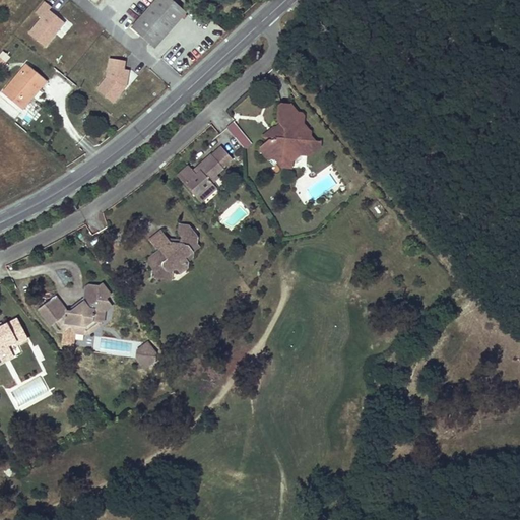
[(169,0),(157,0),(132,28),(154,49),(186,14),(169,0)]
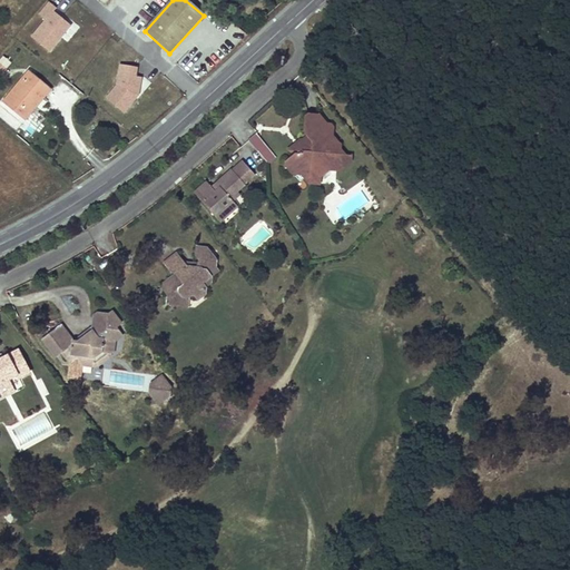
[(50,51),(70,26),(55,13),(58,10),(56,8),(49,3),(40,13),(47,19),(32,38),(50,51)]
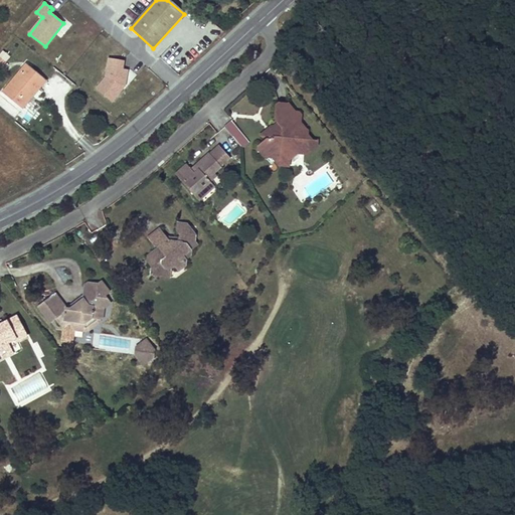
[(0,69),(9,56),(1,50),(0,52),(0,69)]
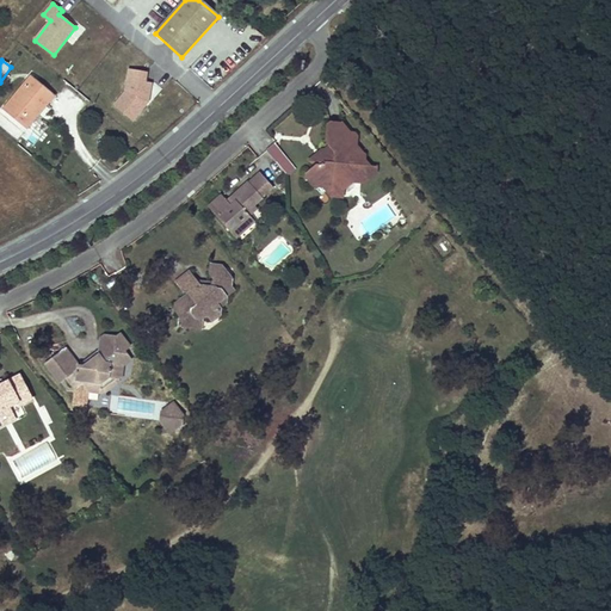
[(128,69),(127,80),(124,96),(113,109),(133,124),(149,104),(153,84),(147,82),(148,73),(128,69)]
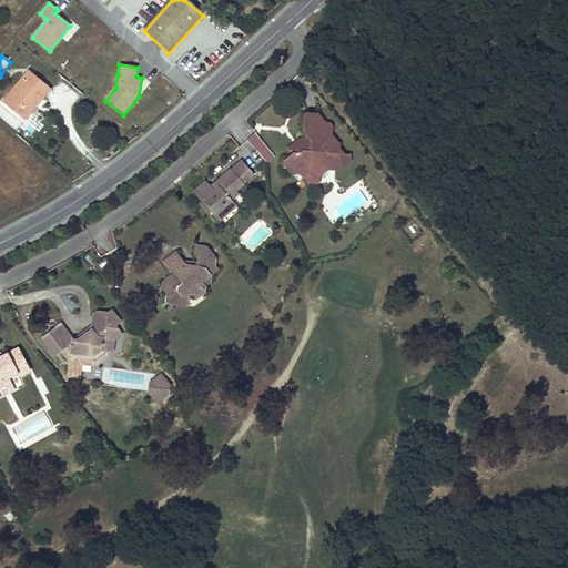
[(32,112),(29,110),(48,88),(29,72),(3,102),(24,120),(32,112)]
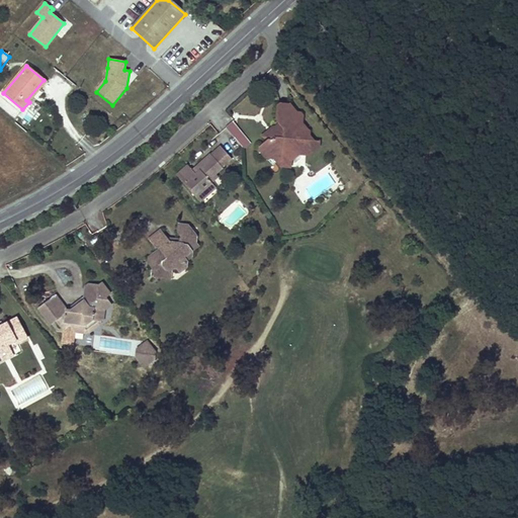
[(44,80),(26,100),(29,102),(46,82),(44,80)]
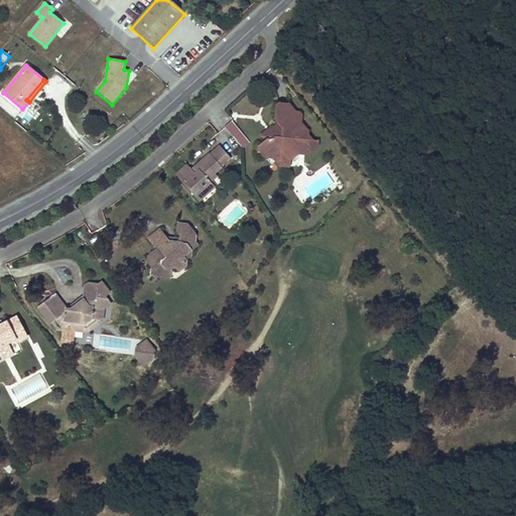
[(274,137),(273,138),(269,140),(267,138),(257,146),(265,156),(270,152),(278,162),(286,155),(290,159),(298,153),(298,146),(306,139),(308,137),(309,130),(308,129),(301,129),(301,124),(299,121),(294,120),(295,114),(294,112),(288,111),(289,105),(288,104),(279,103),(276,106),(275,119),(280,125),(275,129),(274,137)]
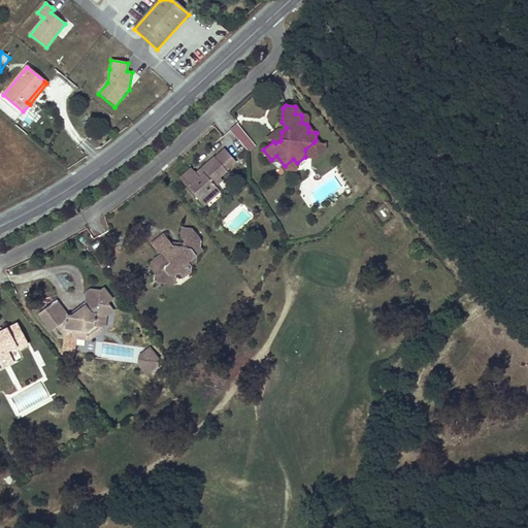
[(236,125),(229,132),(250,153),(257,146),(236,125)]
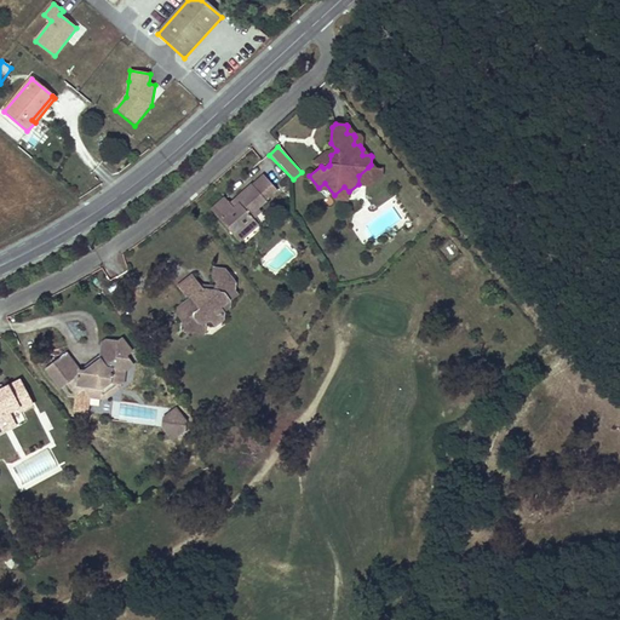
[(314,164),(328,166),(329,165),(331,155),(328,153),(314,164)]
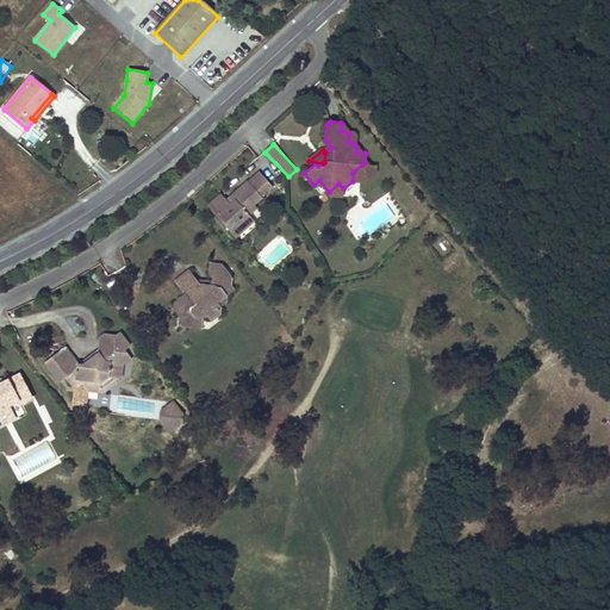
[(353,181),(365,182),(377,173),(377,166),(362,165),(353,173),(353,181)]
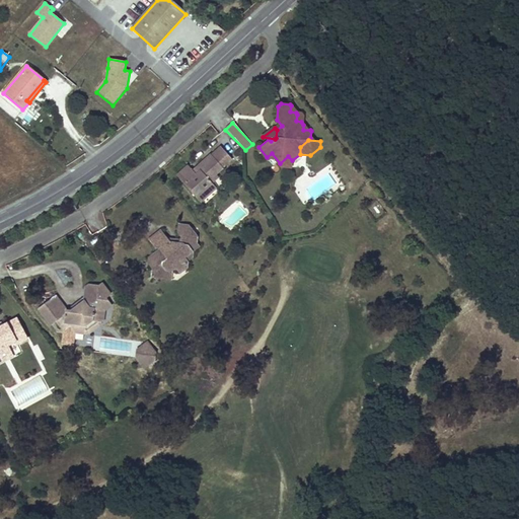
[(197,175),(194,172),(189,166),(178,176),(197,198),(203,192),(206,195),(215,187),(212,182),(219,177),(217,174),(224,168),(212,156),(198,168),(201,171),(197,175)]
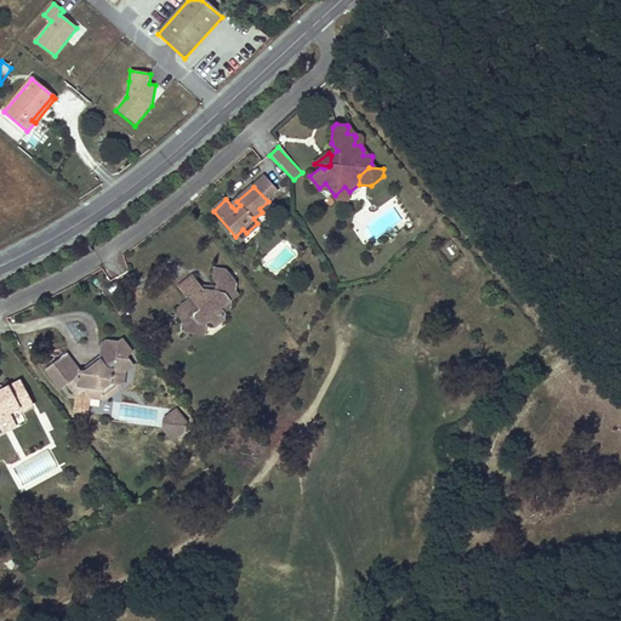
[(243,229),(235,237),(241,243),(260,226),(257,223),(246,233),(243,229)]
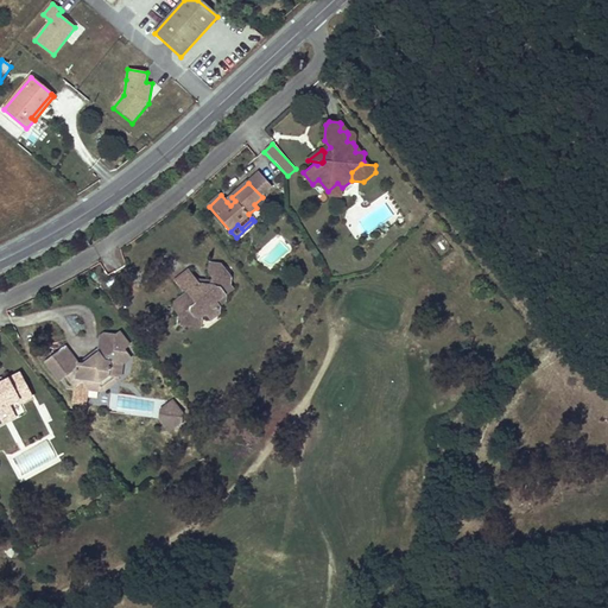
[(176,309),(181,316),(187,317),(192,312),(195,316),(203,317),(208,314),(213,320),(220,315),(221,306),(226,302),(226,295),(234,289),(230,284),(232,277),(228,273),(225,273),(225,268),(221,264),(211,264),(210,274),(213,278),(213,279),(213,283),(208,286),(203,285),(196,277),(190,270),(176,280),(184,291),(188,291),(188,296),(185,298),(184,296),(176,303),(176,309)]
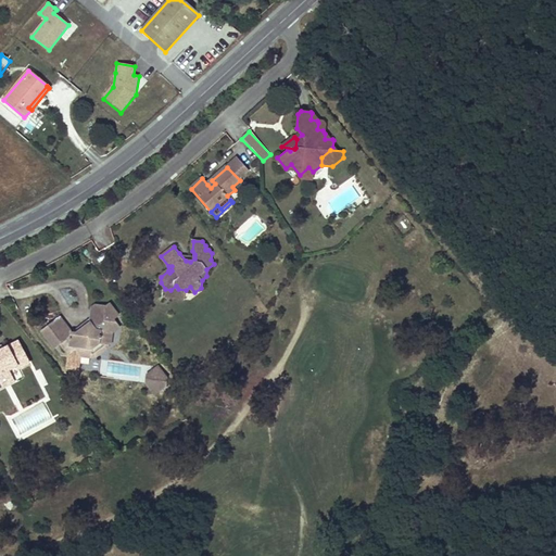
[(165,289),(164,298),(185,299),(186,290),(178,289),(176,286),(171,290),(165,289)]
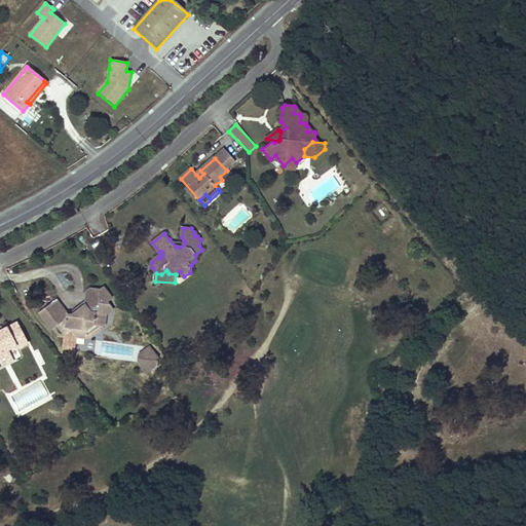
[(69,314),(58,300),(40,313),(52,328),(58,324),(63,331),(67,331),(66,336),(88,338),(89,329),(95,325),(103,326),(105,326),(106,314),(113,309),(110,306),(107,302),(112,298),(104,287),(100,291),(86,301),(85,306),(74,315),(69,314)]
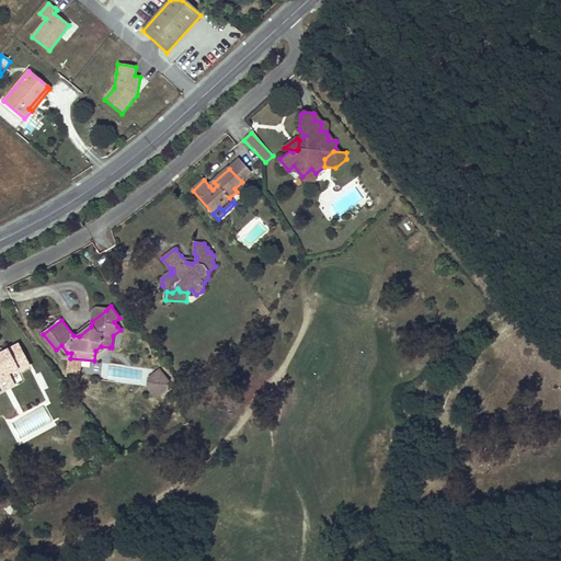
[(92,312),(92,321),(106,310),(96,309),(92,312)]
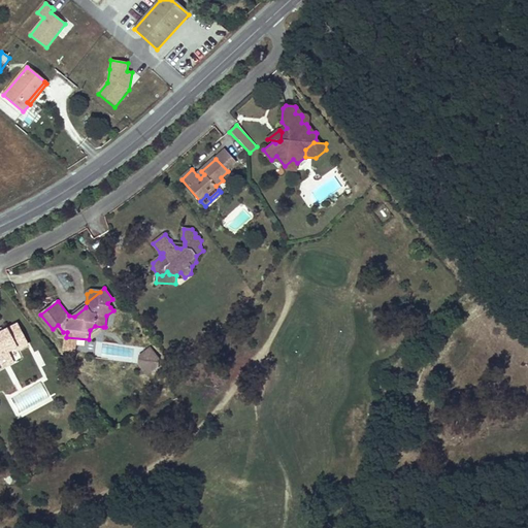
[(112,299),(107,303),(110,307),(116,302),(112,299)]
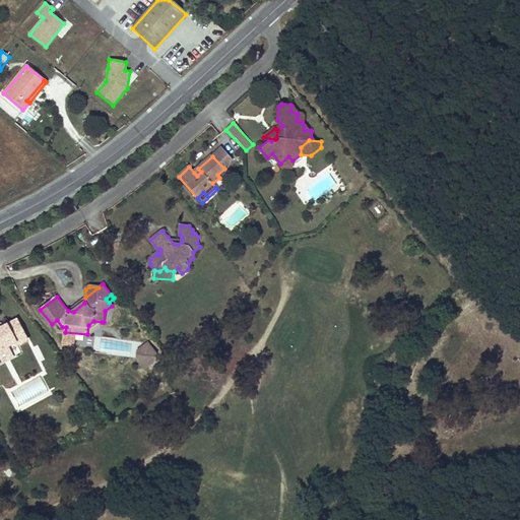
[(85,298),(68,311),(73,312),(84,303),(85,298)]
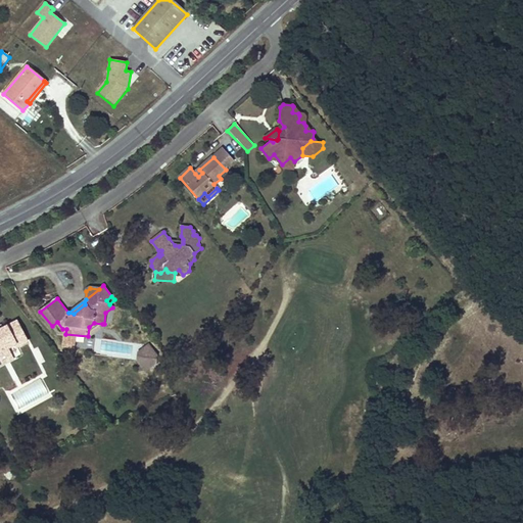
[(0,352),(9,348),(17,344),(19,347),(30,341),(18,321),(4,329),(0,330),(0,352)]
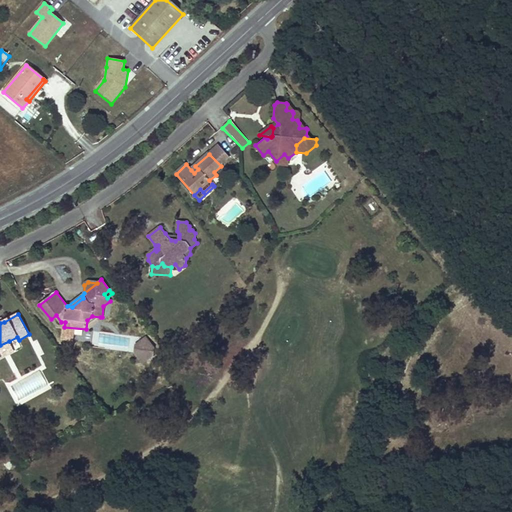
[(87,320),(86,329),(89,330),(100,321),(100,317),(92,316),(87,320)]
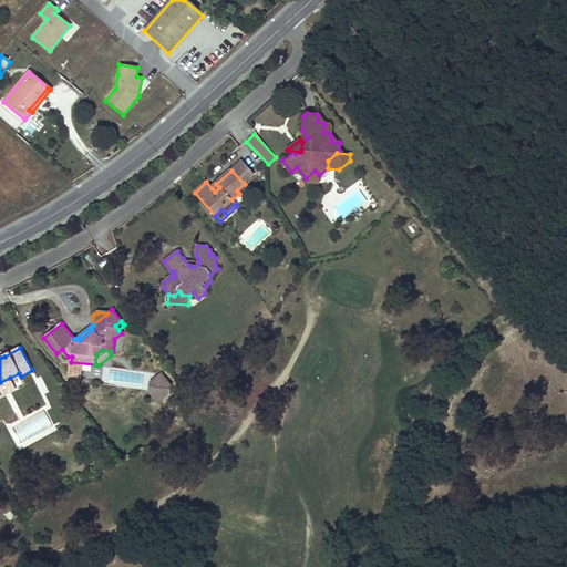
[(162,373),(156,377),(161,383),(162,392),(165,399),(171,394),(171,385),(162,373)]
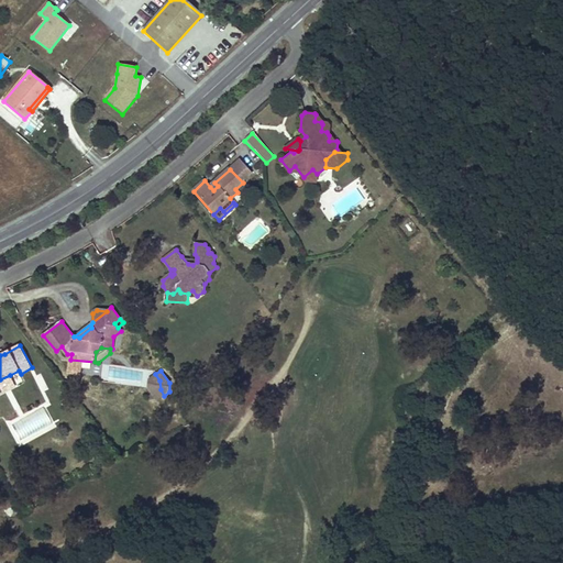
[(159,381),(155,374),(150,378),(150,388),(158,399),(164,396),(161,389),(159,381)]
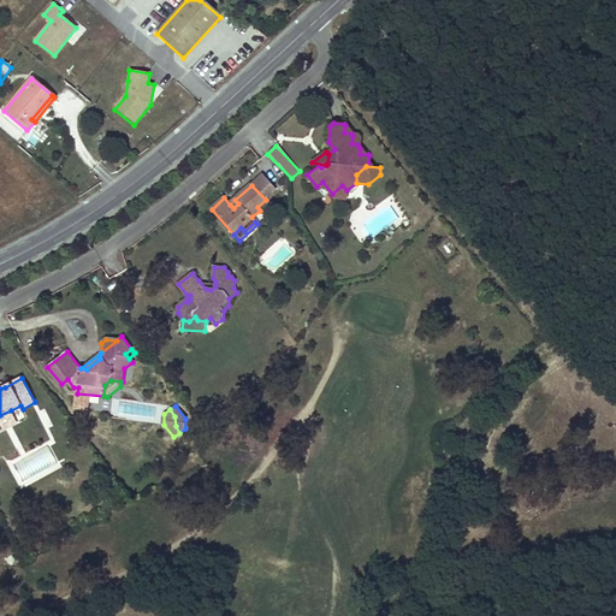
[(0,431),(18,422),(11,410),(0,415),(0,431)]
